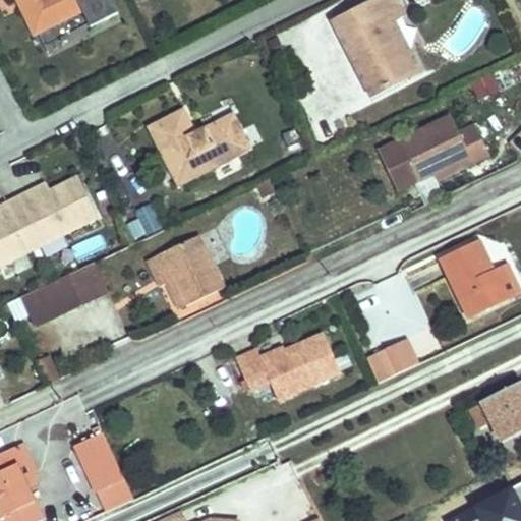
[(24,0),(22,8),(35,34),(81,10),(90,27),(117,13),(110,0),(24,0)]
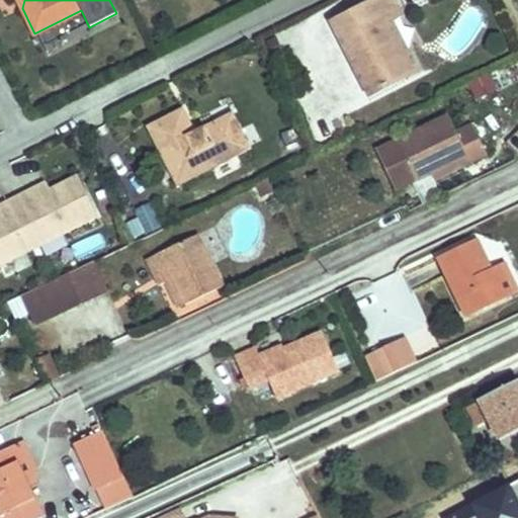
[(359,90),(340,50),(350,44),(342,25),(291,50),(319,108),(359,90)]
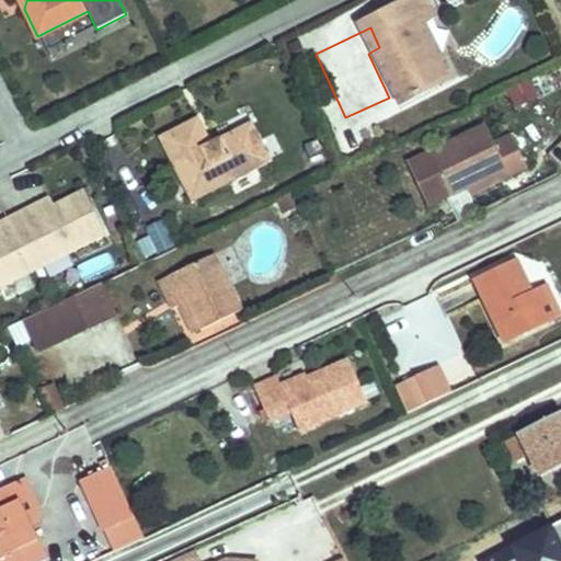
[(537,98),(528,81),(510,90),(518,106),(537,98)]
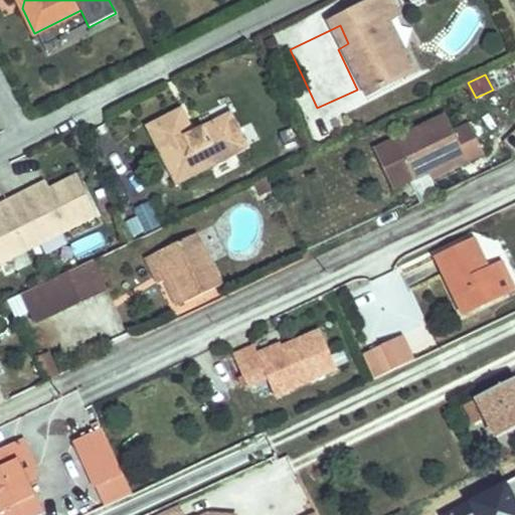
[(250,148),(234,116),(202,132),(189,107),(149,127),(178,185),(250,148)]
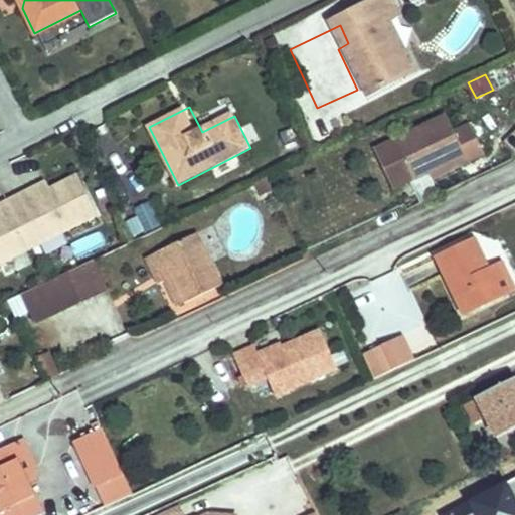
[(484,154),(470,125),(451,134),(443,117),(375,148),(395,190),(463,158),(465,163),(484,154)]
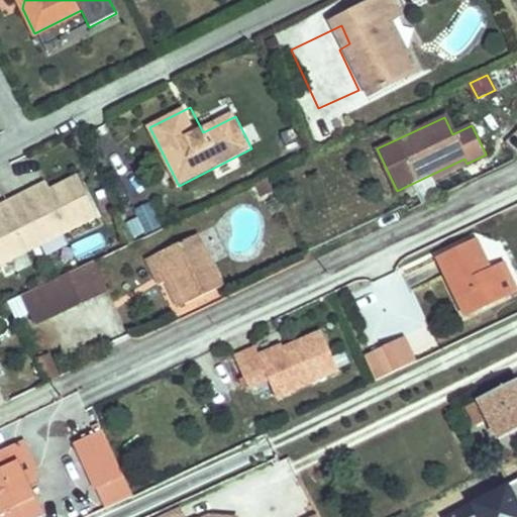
[(0,262),(97,216),(79,178),(27,204),(23,195),(0,205),(0,262)]
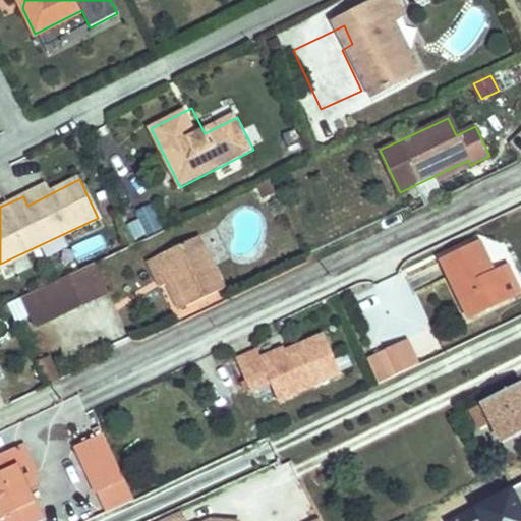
[(50,183),(23,196),(27,206),(54,191),(50,183)]
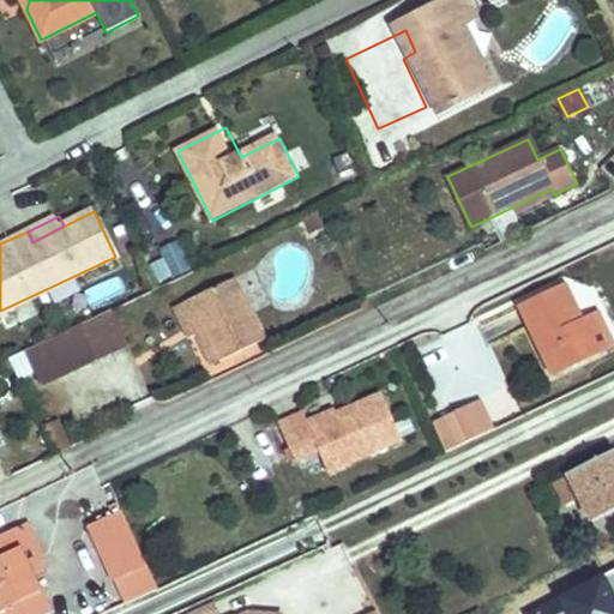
[(265,341),(234,278),(190,300),(220,362),(265,341)]
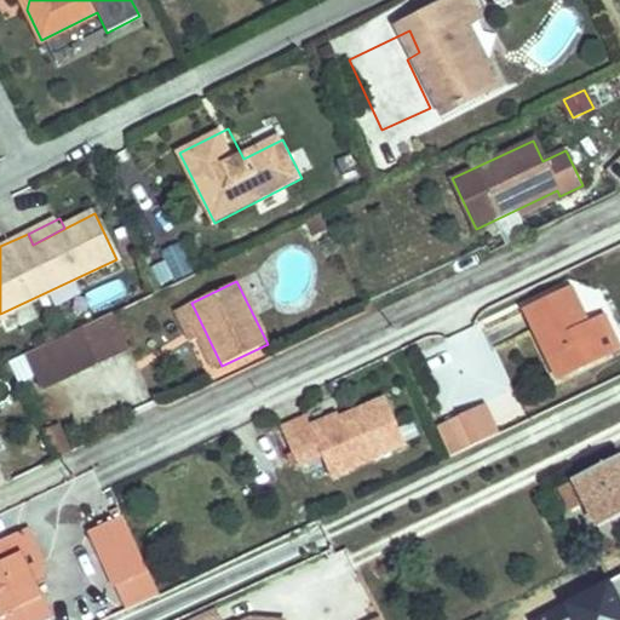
[(604,357),(573,290),(526,313),(560,378),(604,357)]
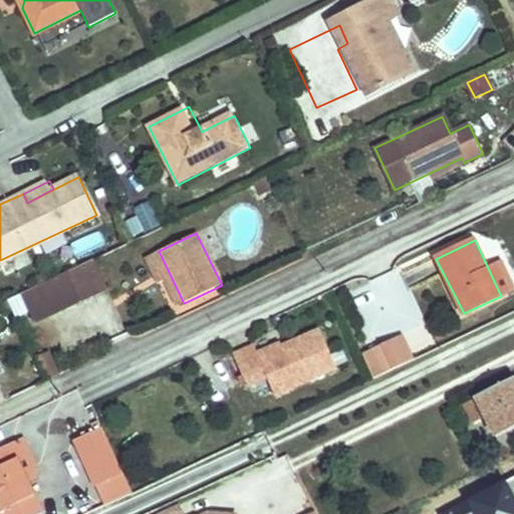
[(184,303),(159,251),(148,257),(164,290),(170,288),(179,306),(184,303)]
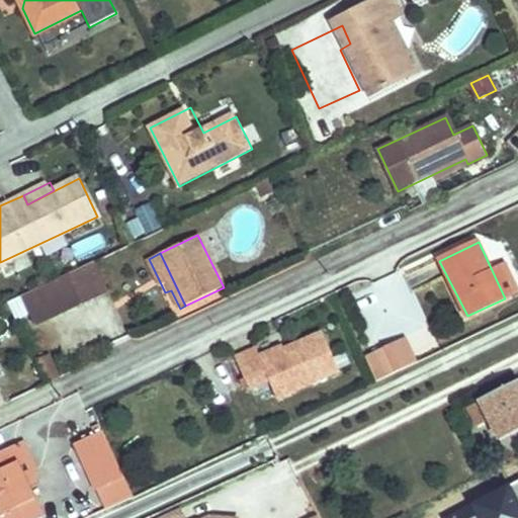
[(34,326),(108,290),(95,262),(21,296),(34,326)]
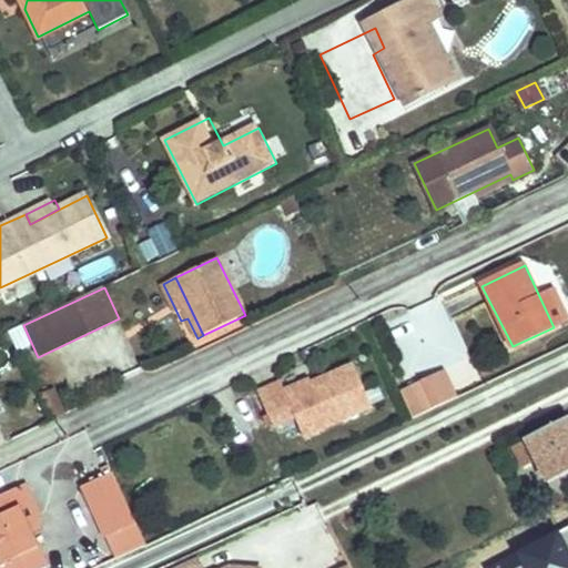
[(547,293),(539,296),(554,327),(561,323),(547,293)]
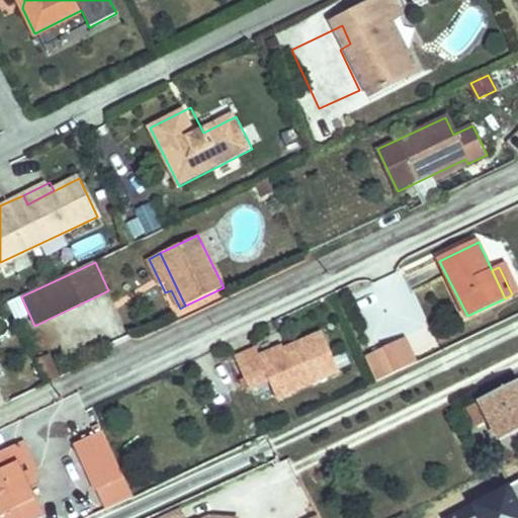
[(340,371),(323,333),(261,359),(256,348),(235,357),(249,390),(269,381),(277,399),(340,371)]
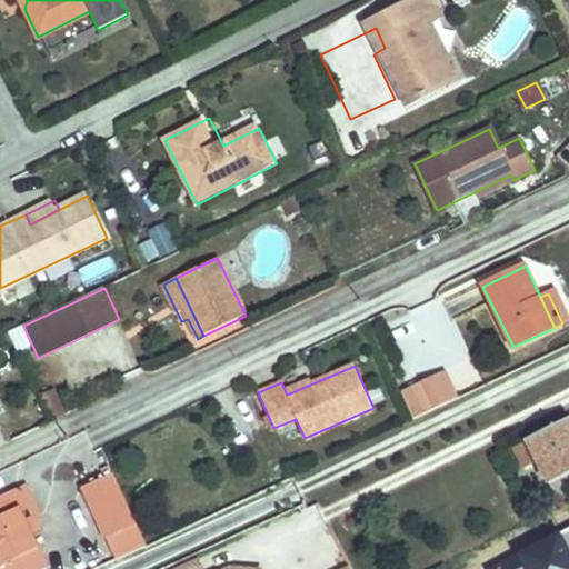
[(457,399),(445,371),(417,383),(430,411),(457,399)]
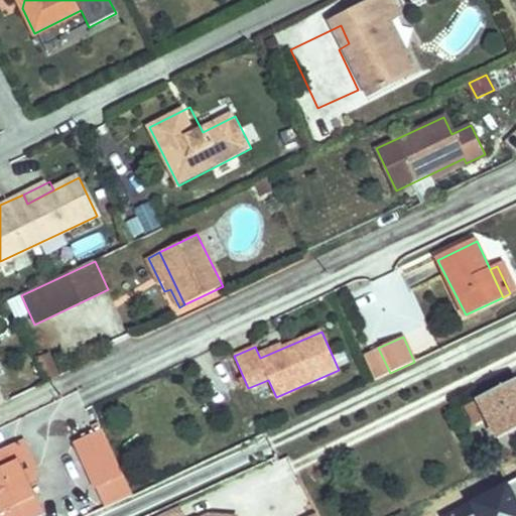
[(390,373),(378,348),(366,354),(376,380),(390,373)]
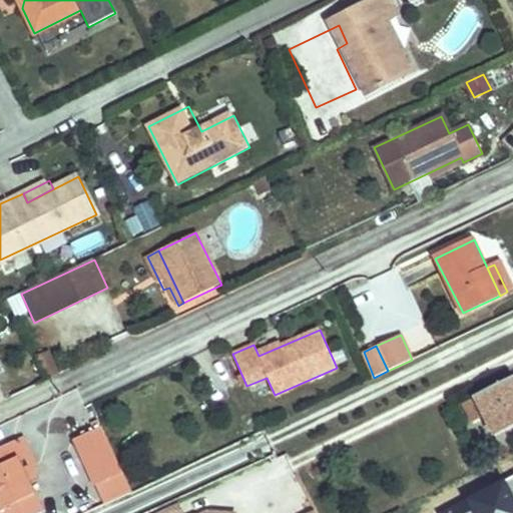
[(60,374),(50,351),(36,357),(47,380),(60,374)]
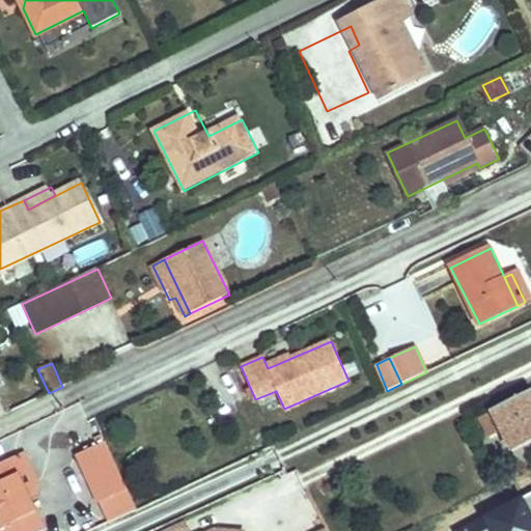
[(530,390),(491,411),(510,449),(530,439),(530,390)]
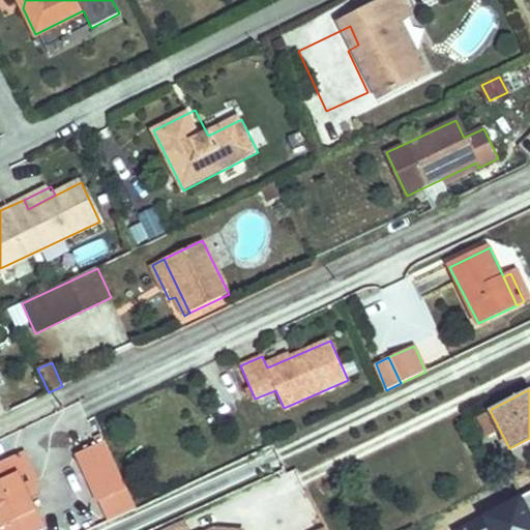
[(74,447),(108,522),(137,508),(102,434),(74,447)]
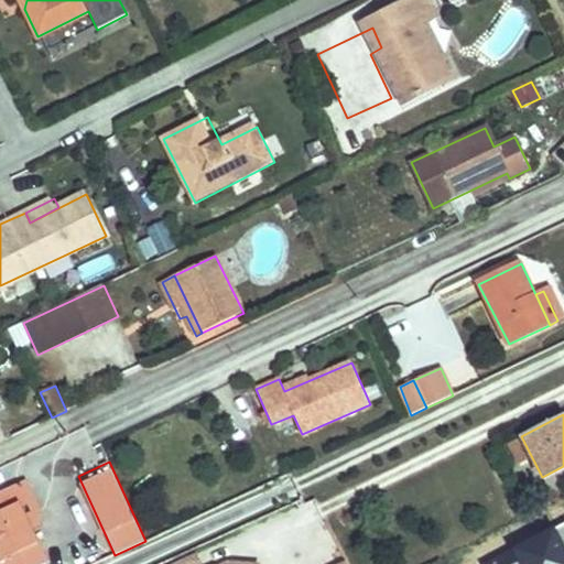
[(24,480),(0,492),(0,563),(47,563),(31,531),(21,511),(31,506),(25,496),(31,494),(24,480)]
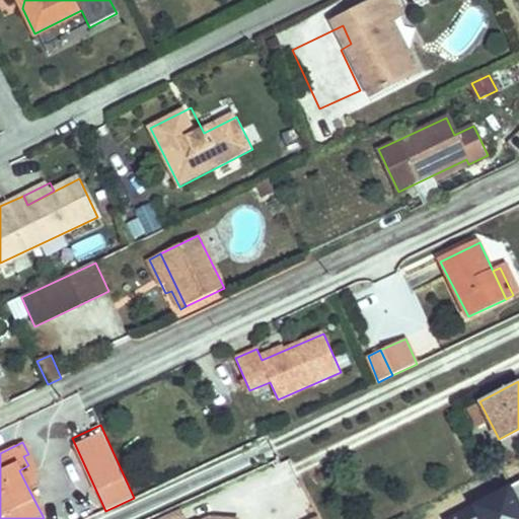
[(32,474),(38,472),(28,454),(23,456),(28,465),(19,470),(28,489),(36,485),(32,474)]
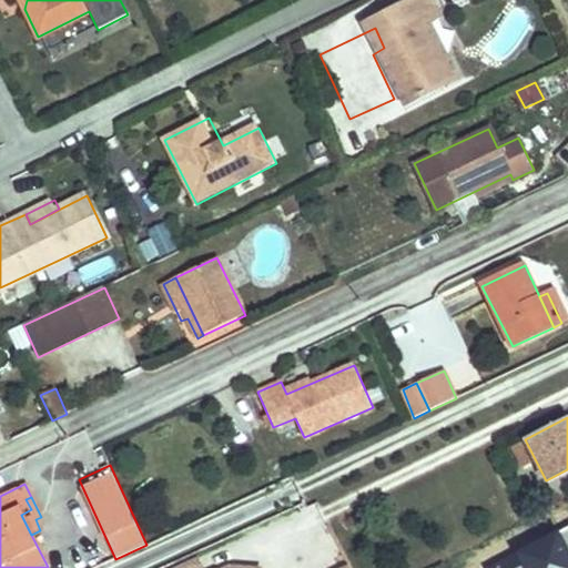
[(203,567),(199,558),(176,567),(203,567)]
